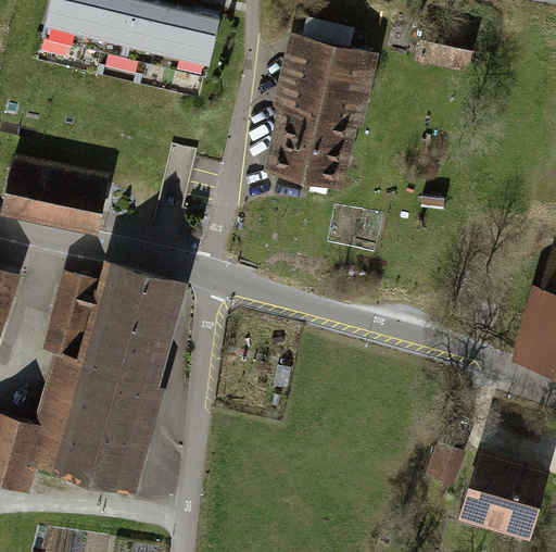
[(216,19),(138,0),(47,0),(38,37),(202,76),(216,19)]
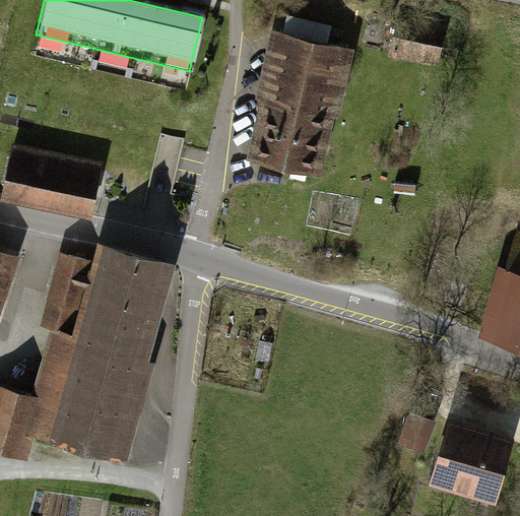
[(439,34),(393,24),(387,54),(433,63),(439,34)]
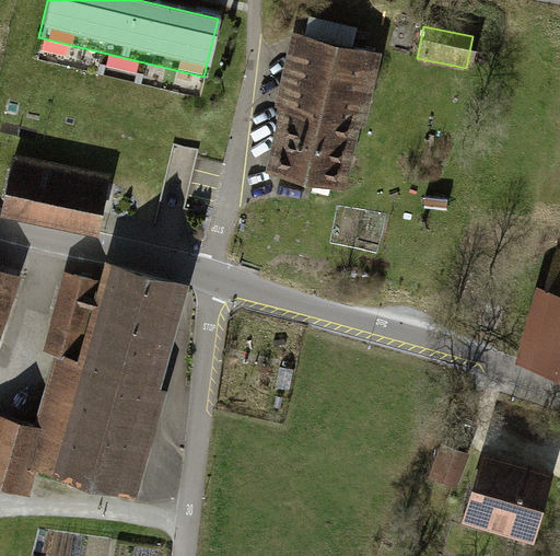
[(383,54),(294,33),(278,103),(284,105),(269,172),(346,188),(360,127),(366,127),(383,54)]
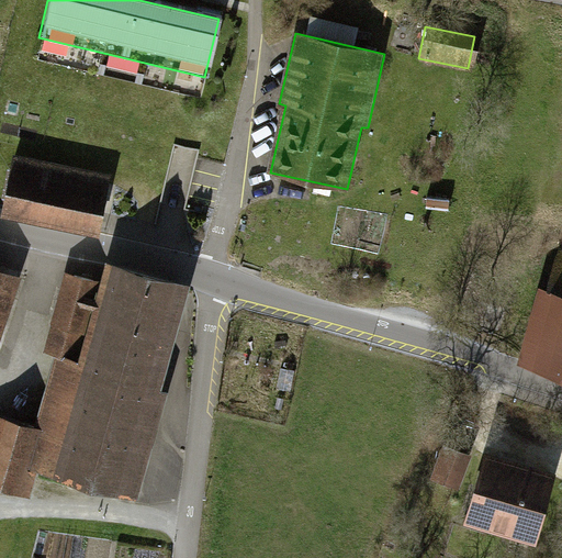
[(109,179),(13,156),(0,211),(0,213),(96,235),(109,179)]
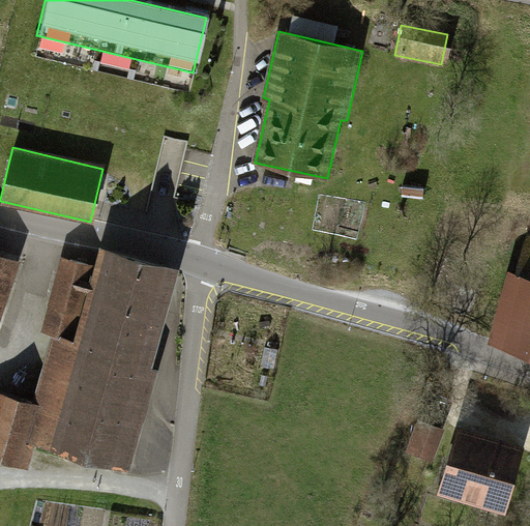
[(529,249),(521,245),(492,344),(529,354),(529,249)]
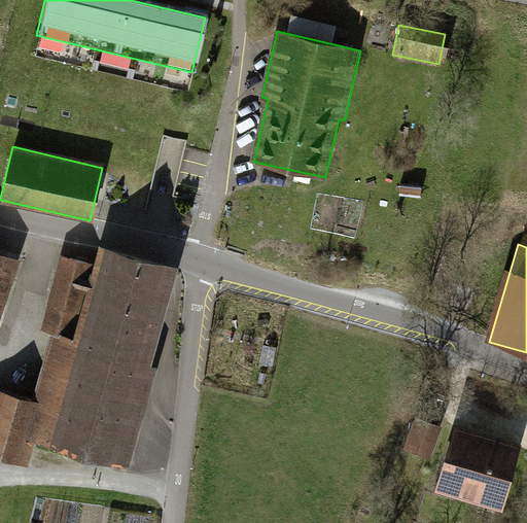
[(94,267),(71,341),(151,365),(178,268),(100,246),(94,267)]
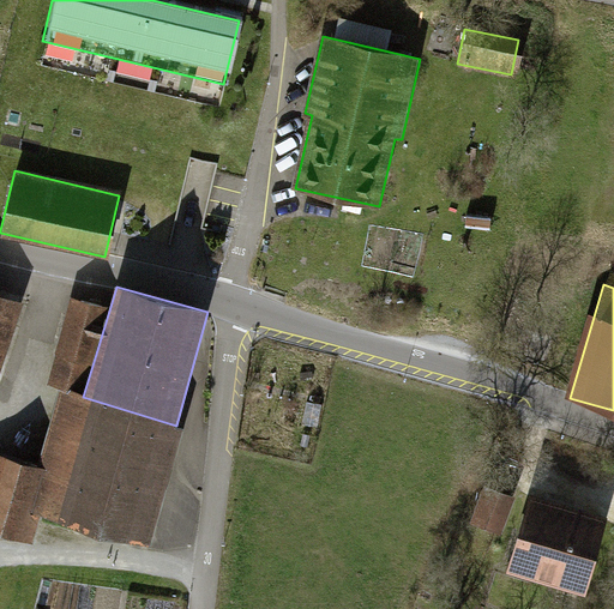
[(0,296),(0,362),(19,303),(0,296)]
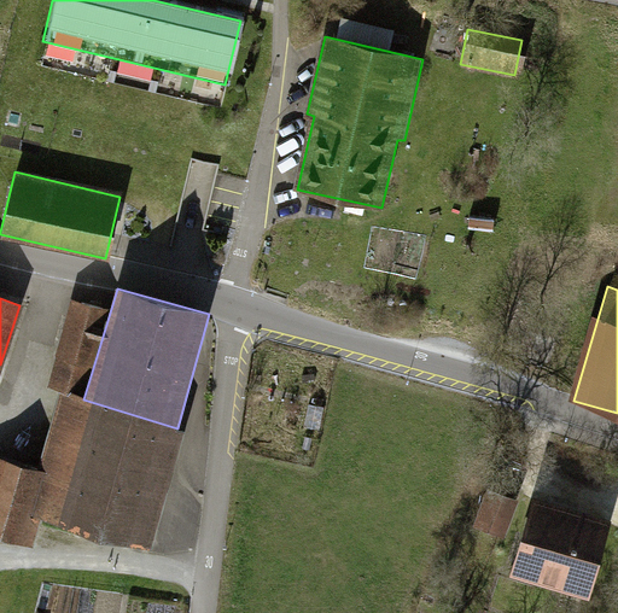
[(83,400),(110,313),(74,303),(48,389),(62,393),(83,400)]
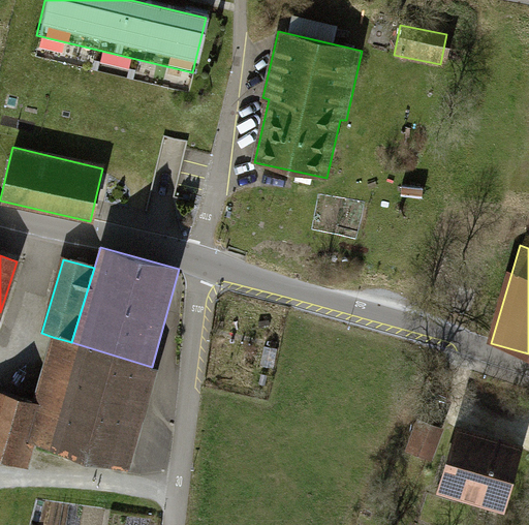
[(71,342),(53,337),(33,403),(38,405),(27,441),(36,444),(130,471),(158,369),(152,367),(71,342)]
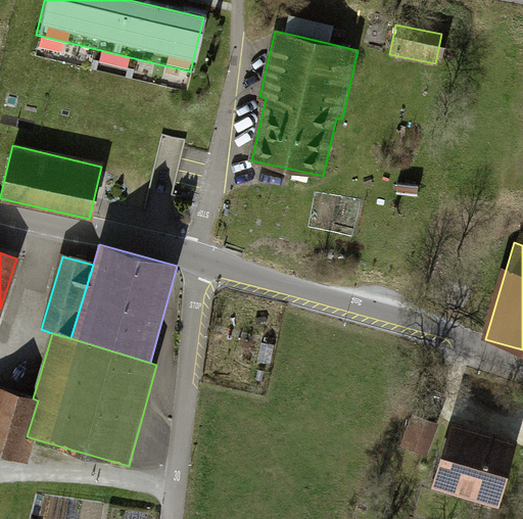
[(38,400),(33,398),(0,387),(0,456),(27,466),(36,439),(27,436),(38,400)]
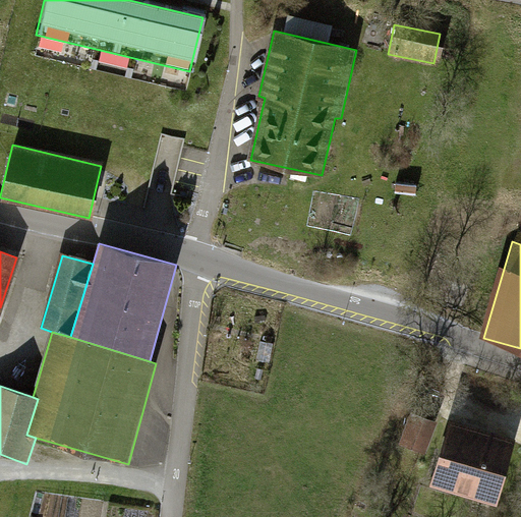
[(429,426),(409,419),(400,445),(420,452),(429,426)]
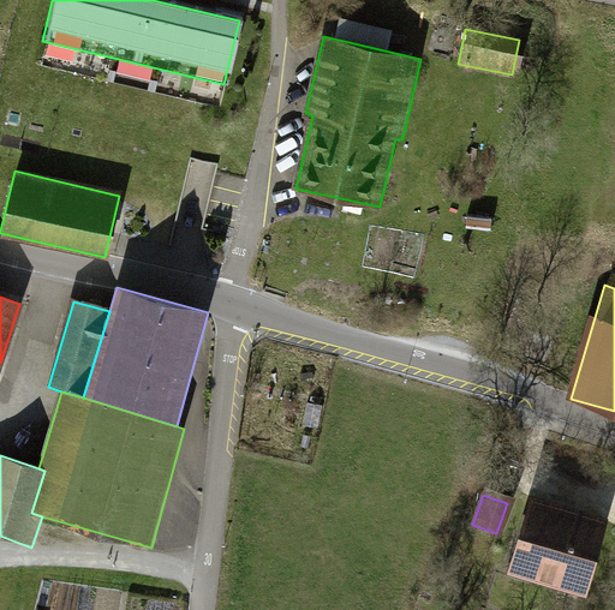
[(598,525),(527,503),(508,567),(579,588),(598,525)]
